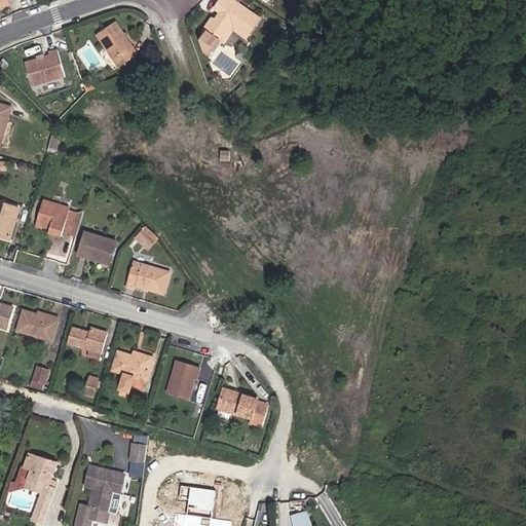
[(230,0),(220,0),(218,3),(223,6),(219,13),(214,20),(203,35),(199,40),(205,51),(214,57),(223,43),(229,34),(227,32),(230,28),(246,39),(259,20),(236,4),(230,0)]
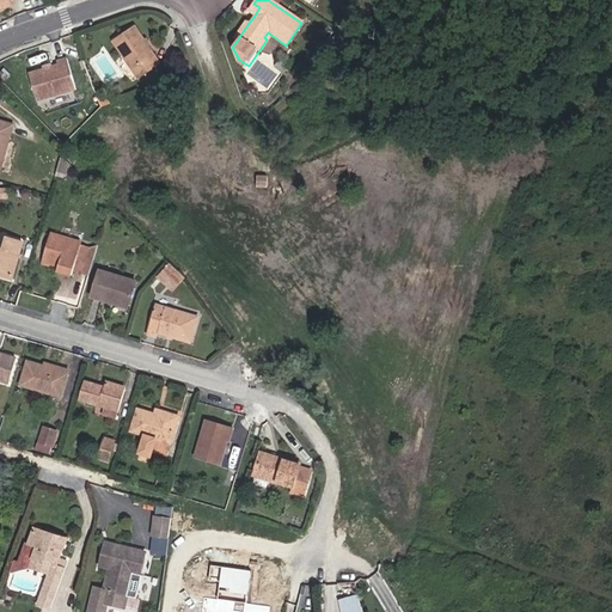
[(249,11),(255,16),(259,7),(254,4),(249,11)]
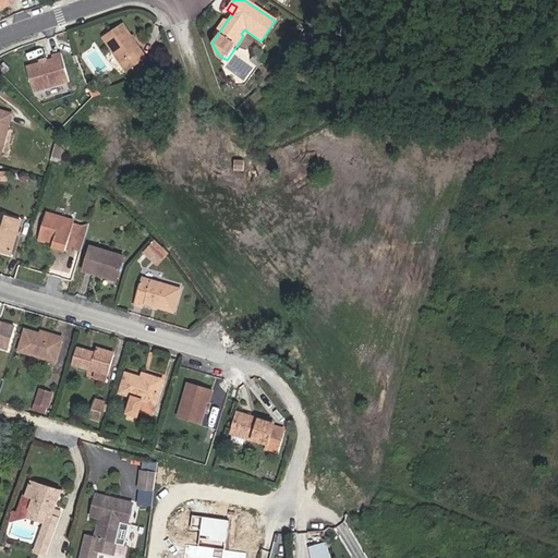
[(216,37),(227,21),(222,21),(213,35),(216,37)]
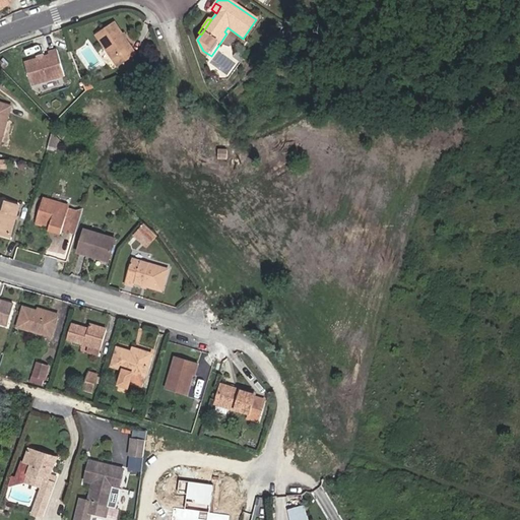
[(136,55),(114,21),(95,34),(118,67),(136,55)]
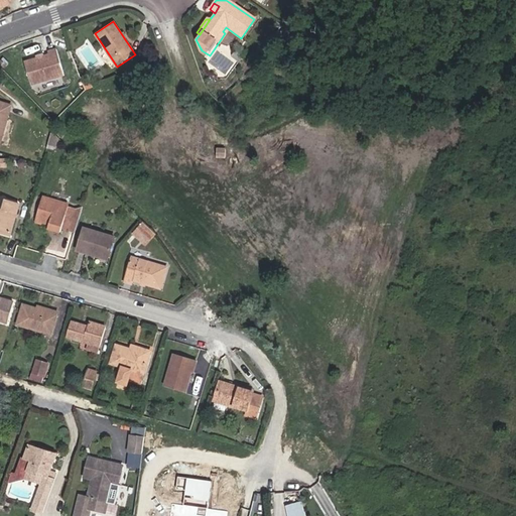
[(238,42),(241,38),(226,27),(223,31),(225,33),(219,43),(222,45),(229,36),(238,42)]
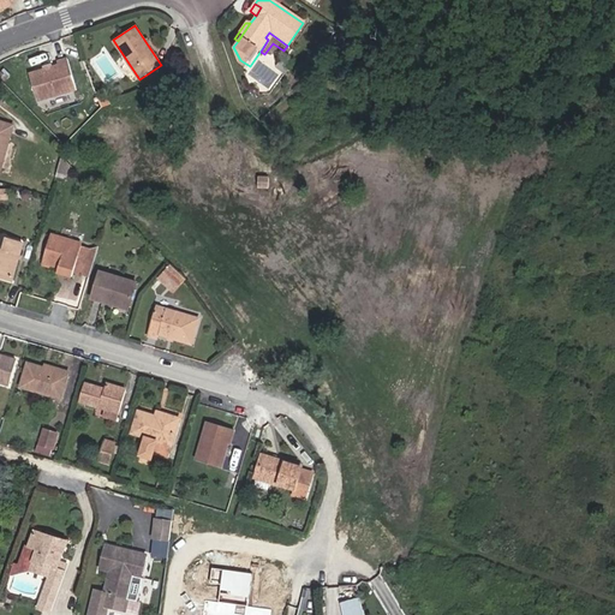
[(37,101),(76,89),(67,58),(59,61),(60,65),(52,67),(45,70),(29,75),(37,101)]
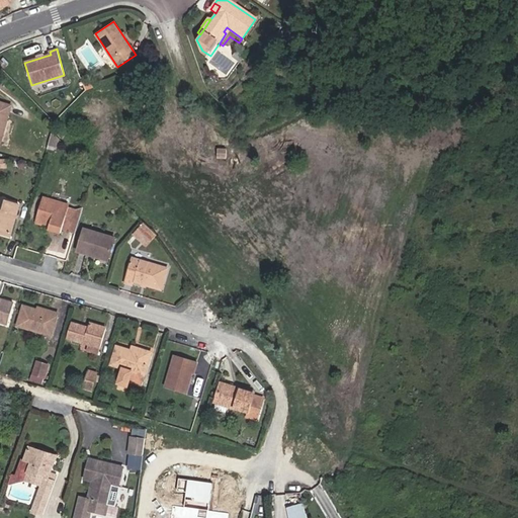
[(0,144),(1,145),(14,104),(0,99),(0,144)]
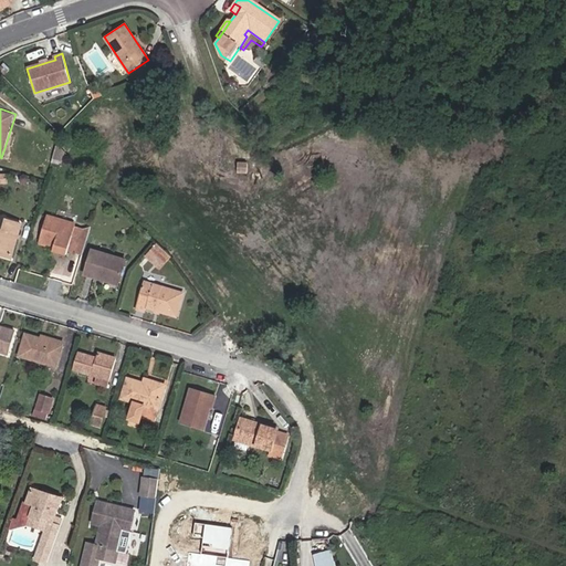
[(237,174),(248,174),(248,163),(238,163),(237,174)]
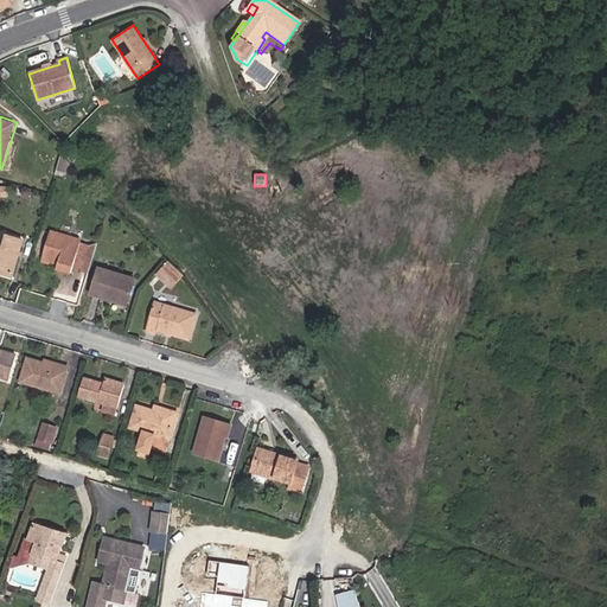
[(43,259),(52,261),(61,264),(58,273),(72,278),(75,273),(83,275),(91,248),(83,244),(84,242),(50,231),(43,259)]
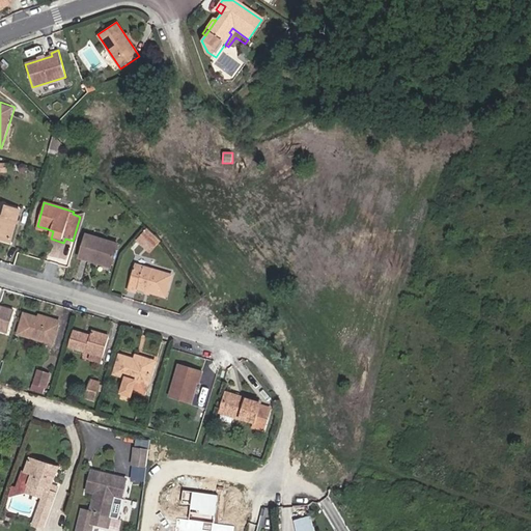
[(0,239),(9,242),(19,211),(5,206),(2,217),(0,216),(0,239)]
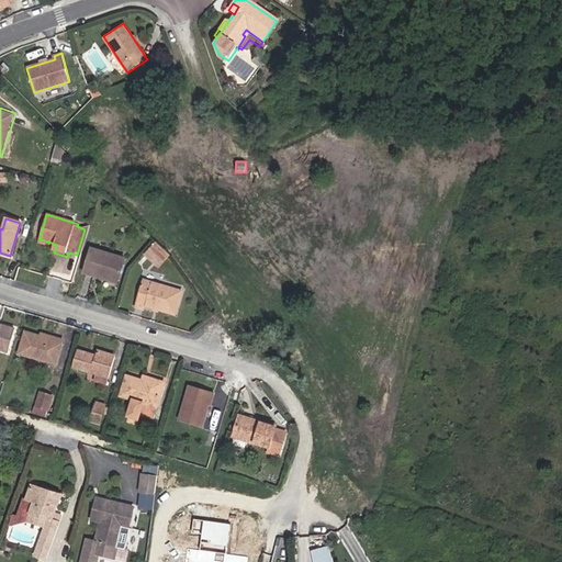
[(153,246),(143,257),(150,263),(159,253),(153,246)]
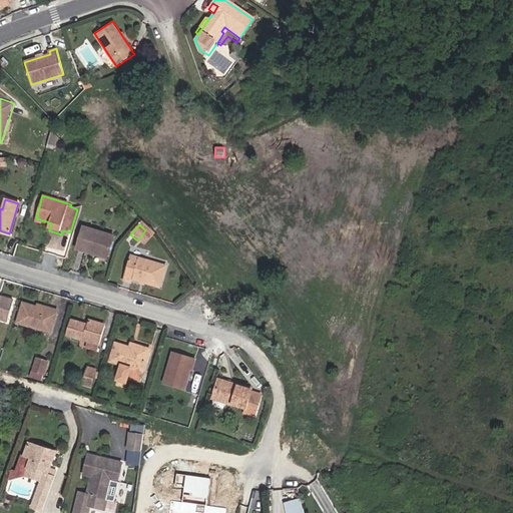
[(112,234),(83,226),(76,248),(105,257),(112,234)]
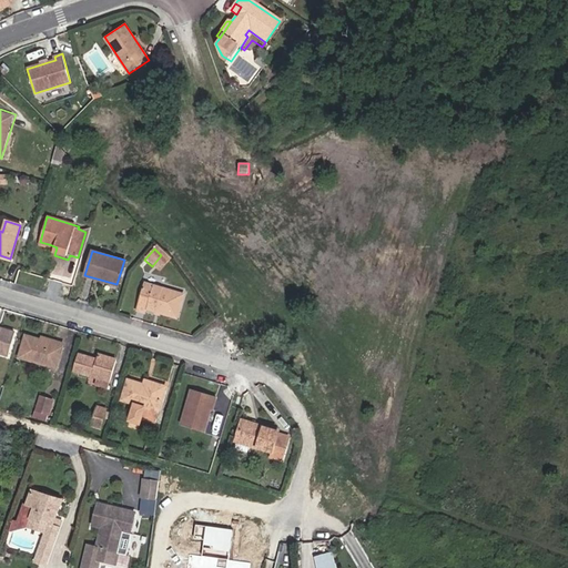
[(178,316),(183,294),(144,283),(138,308),(148,312),(149,308),(178,316)]
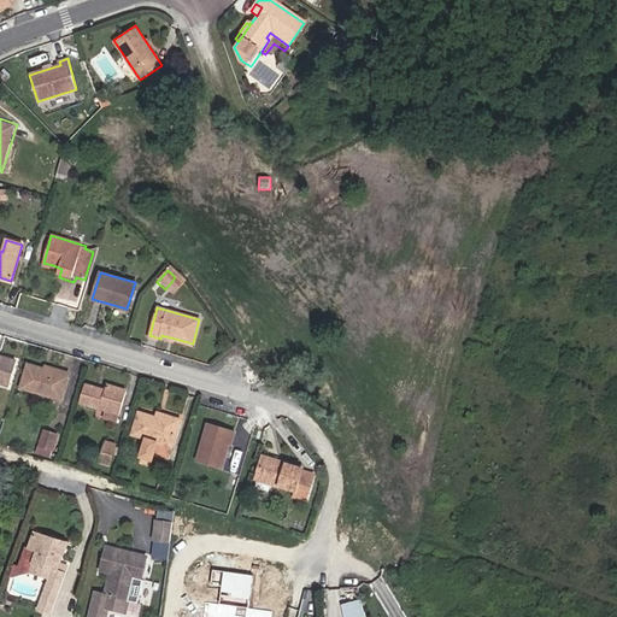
[(0,382),(7,386),(15,360),(0,354),(0,382)]
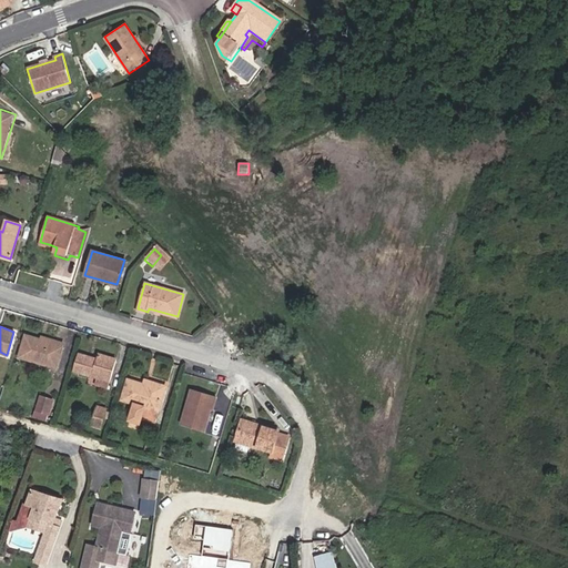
[(24,333),(18,356),(56,366),(62,342),(43,336),(42,340),(24,333)]
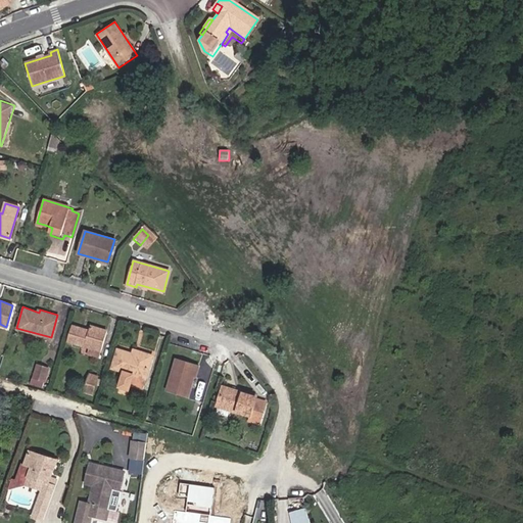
[(91,349),(101,352),(108,330),(90,325),(89,327),(89,330),(84,329),(85,326),(72,323),(66,342),(91,349)]
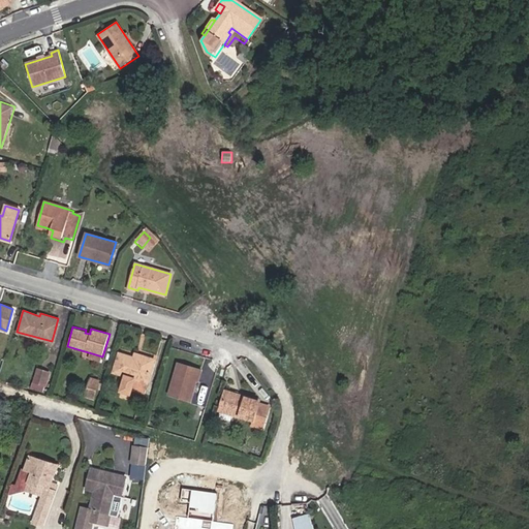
[(100,363),(102,356),(92,353),(90,360),(100,363)]
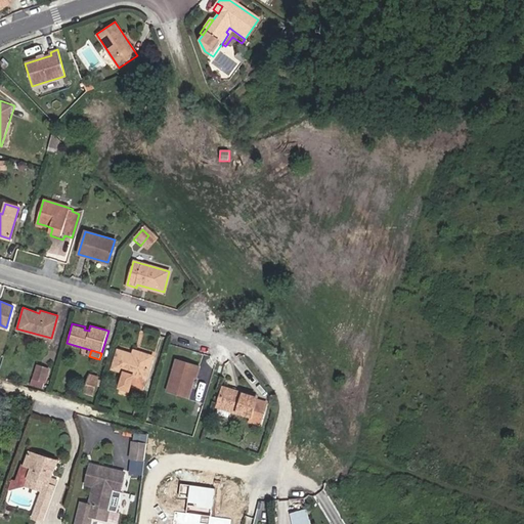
[(137,357),(132,355),(115,350),(110,366),(130,374),(128,384),(141,388),(144,378),(142,377),(149,355),(138,352),(137,357)]
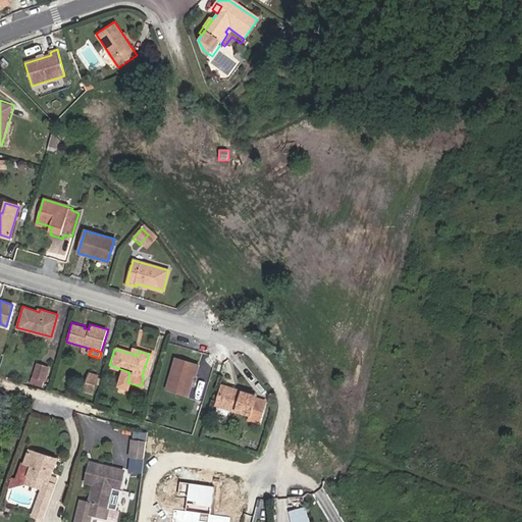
[(38,357),(34,370),(43,373),(47,360),(38,357)]
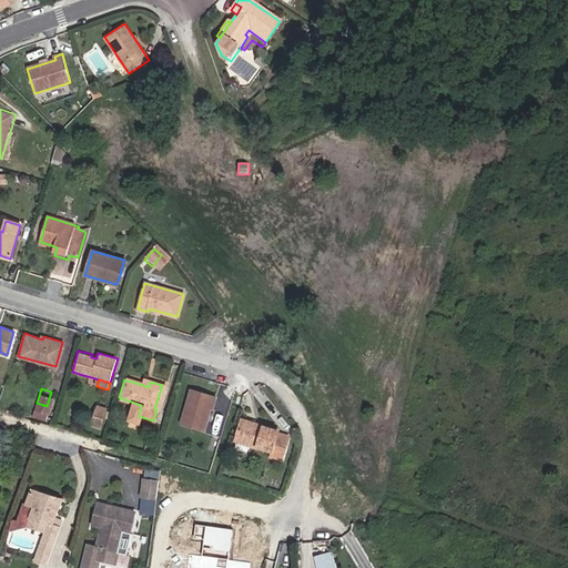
[(216,396),(189,388),(179,424),(202,429),(209,409),(212,411),(216,396)]
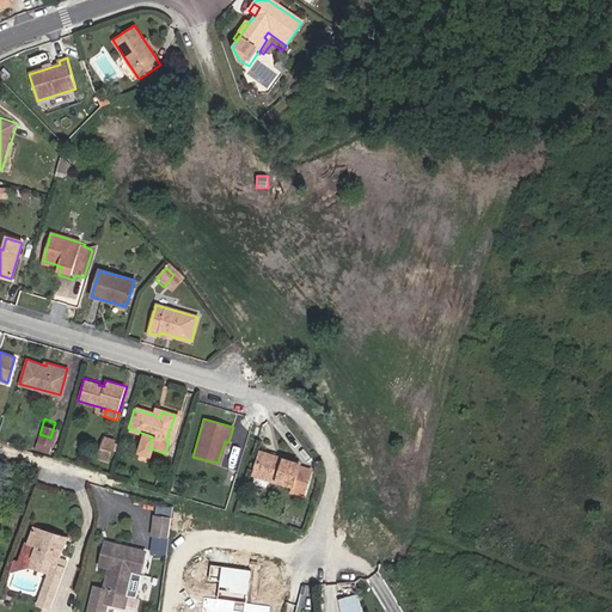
[(111,441),(101,436),(95,453),(105,457),(111,441)]
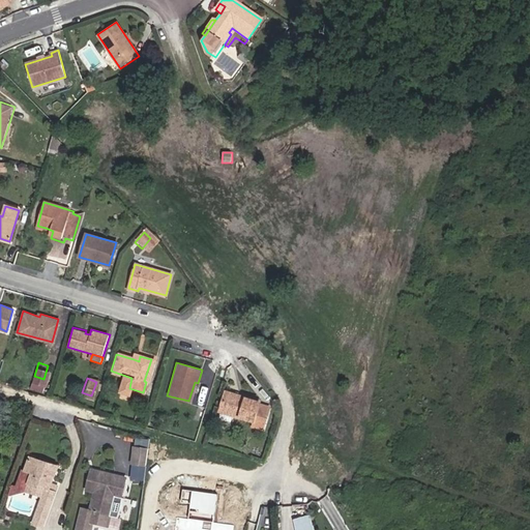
[(229,389),(228,394),(245,400),(247,394),(229,389)]
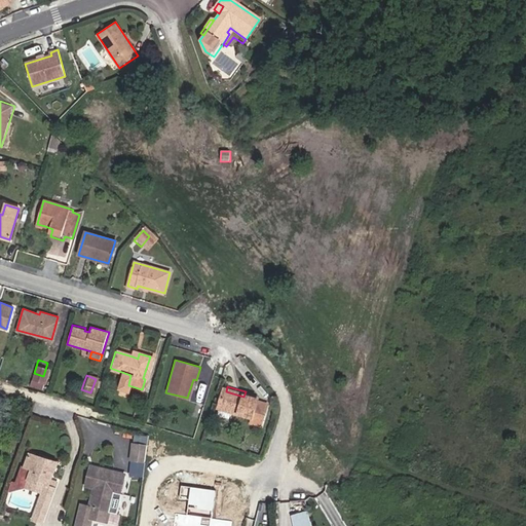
[(243,397),(226,391),(221,406),(253,417),(256,418),(263,398),(259,396),(246,391),(243,397)]
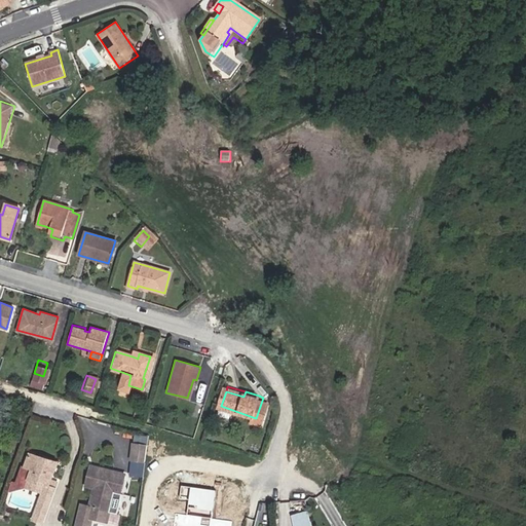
[(149,443),(149,436),(135,435),(135,442),(149,443)]
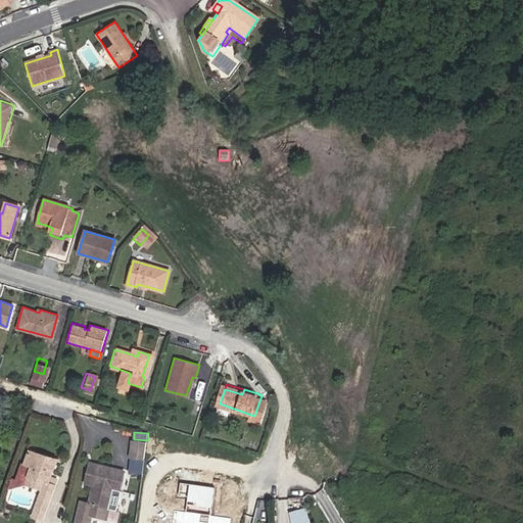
[(259,440),(249,437),(247,444),(257,447),(259,440)]
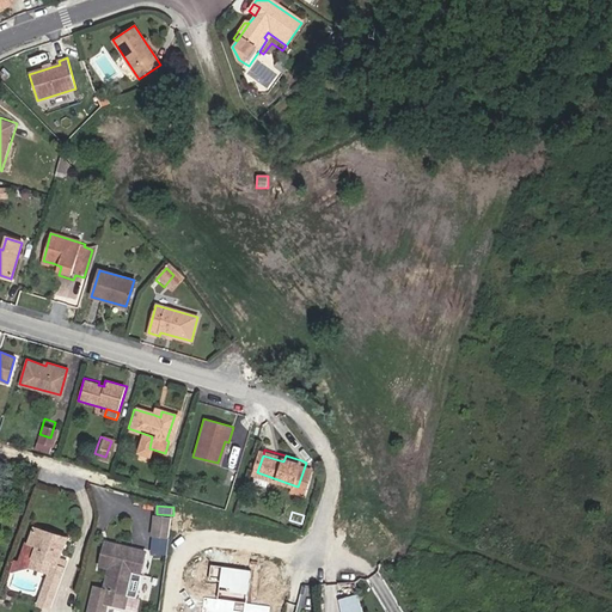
[(167,555),(171,516),(154,515),(151,552),(167,555)]
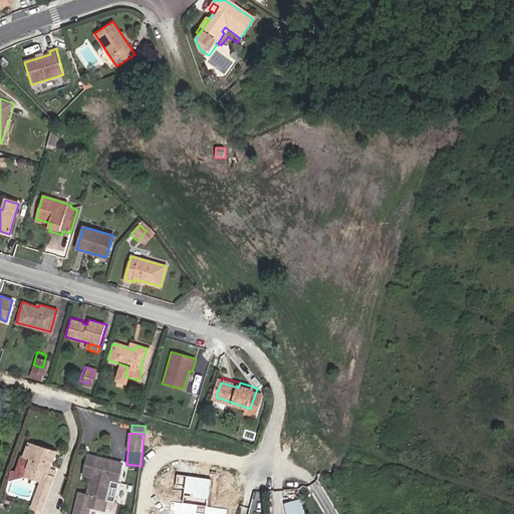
[(50,473),(58,450),(57,447),(51,445),(48,446),(32,440),(28,452),(26,451),(19,469),(44,479),(46,472),(50,473)]
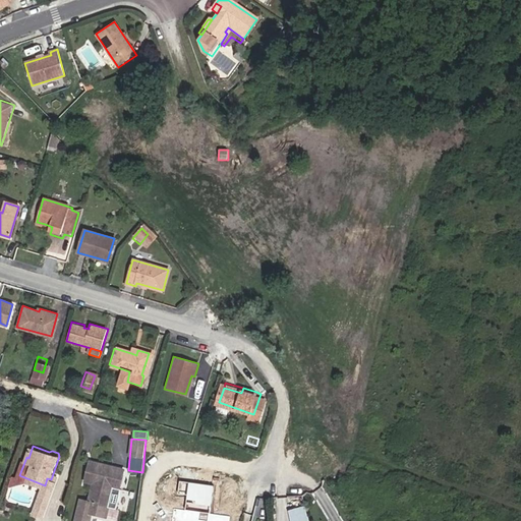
[(125,464),(91,459),(89,479),(100,480),(99,485),(96,485),(94,500),(114,503),(116,483),(123,483),(125,464)]
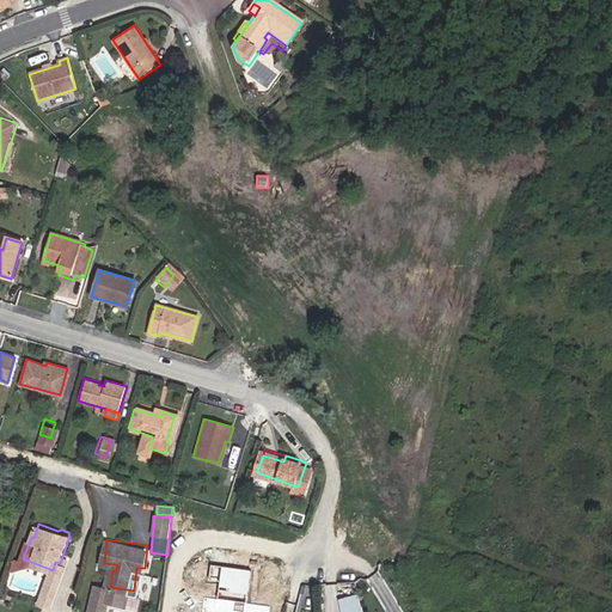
[(208,582),(220,585),(218,599),(203,598),(201,611),(270,611),(271,606),(248,604),(252,571),(210,565),(208,582)]
